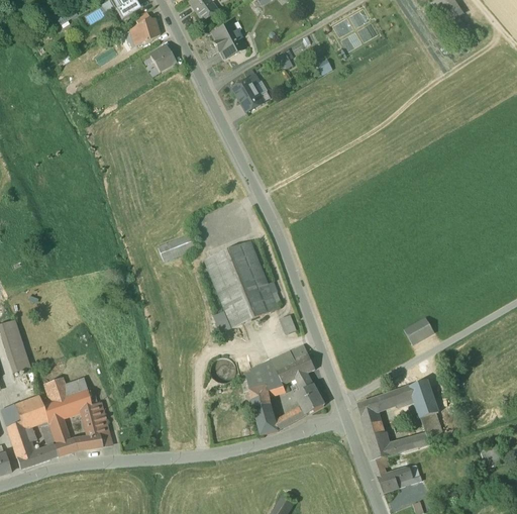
[(109,0),(115,9),(114,10),(115,10),(121,19),(140,8),(135,0),(109,0)]
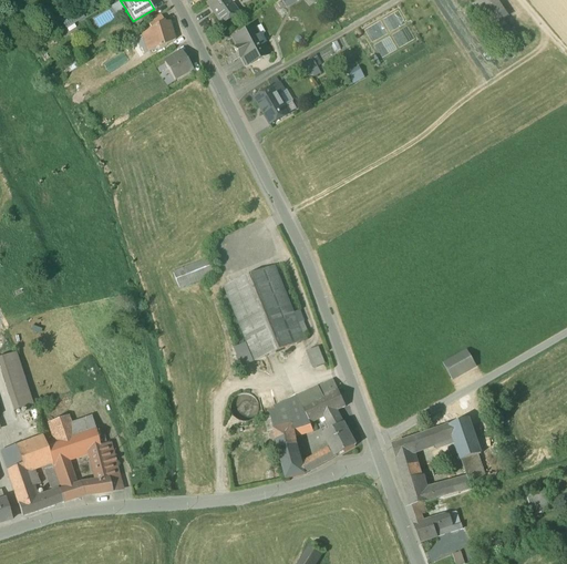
[(236,11),(227,0),(208,0),(206,2),(220,21),(236,11)]
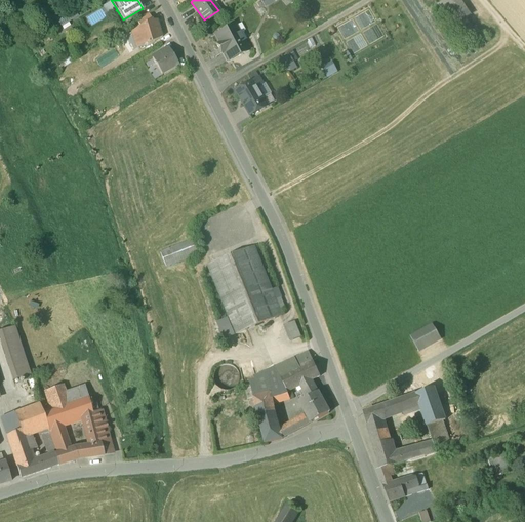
[(445,0),(441,3),(468,40),(482,30),(478,25),(475,27),(468,16),(473,13),(463,0),(445,0)]
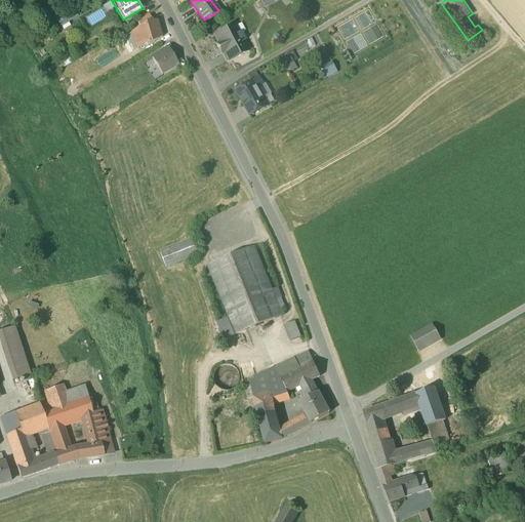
[(148,12),(136,19),(139,25),(151,16),(148,12)]
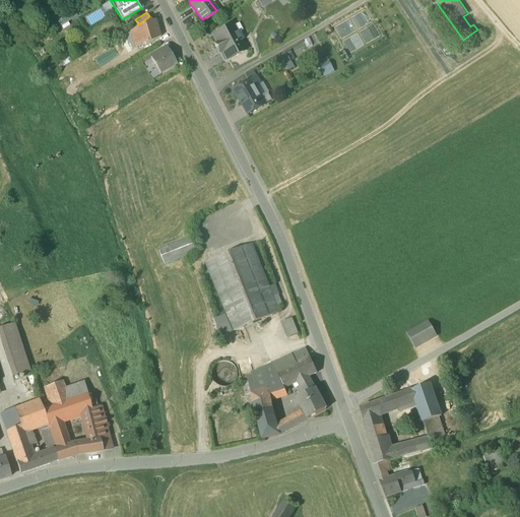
[(138,24),(129,29),(132,35),(135,45),(144,42),(145,44),(159,35),(155,21),(153,22),(149,16),(138,24)]
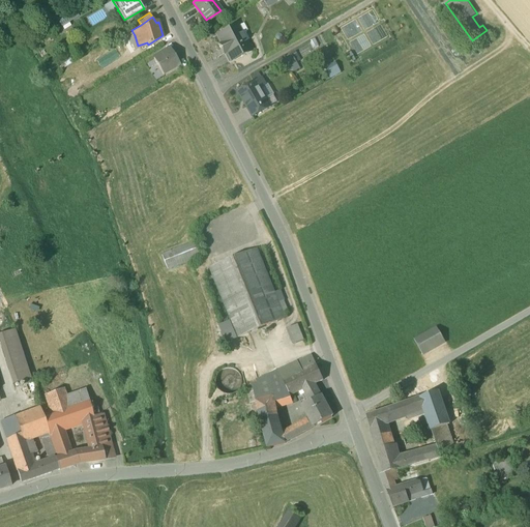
[(245,28),(242,22),(236,25),(234,26),(242,41),(244,39),(247,38),(244,32),(245,28)]
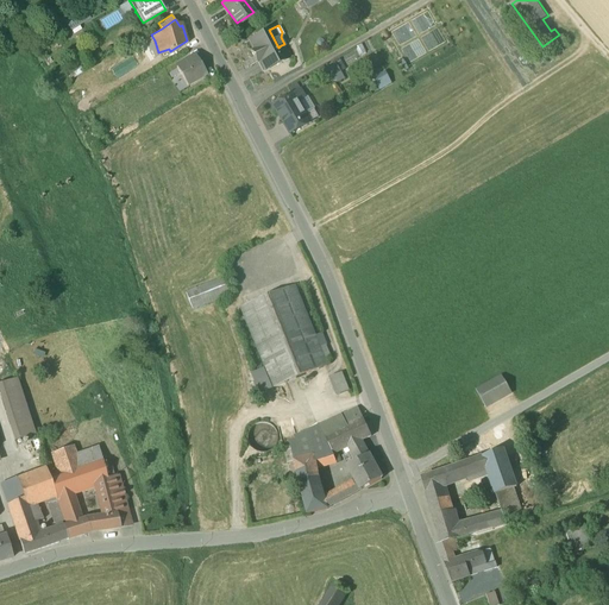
[(271,27),(249,38),(253,48),(251,50),(256,61),(259,58),(264,68),(287,57),(281,45),(278,48),(269,30),(271,29),(271,27)]
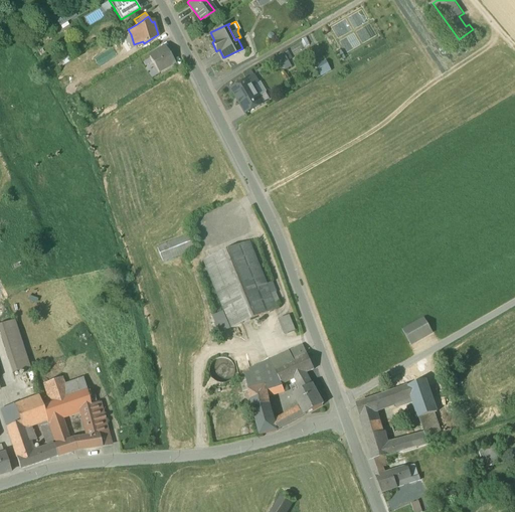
[(165,47),(160,49),(159,48),(149,53),(159,70),(173,61),(165,47)]
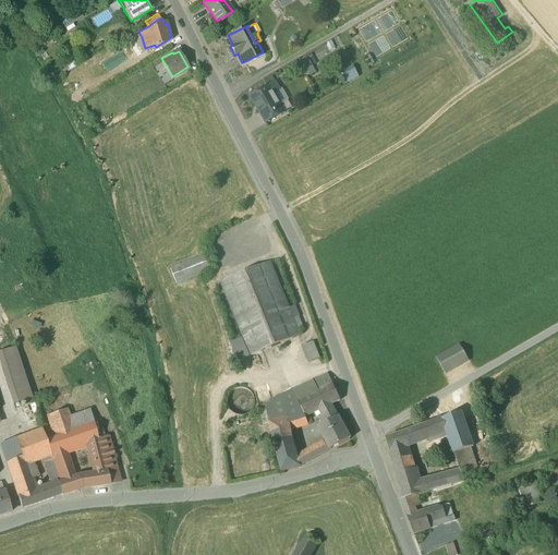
[(315,68),(308,57),(299,62),(305,73),(315,68)]
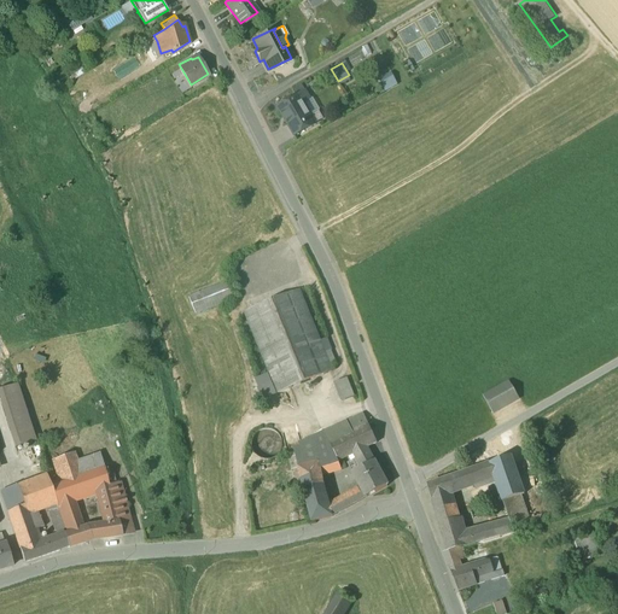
[(388,87),(398,81),(392,70),(380,77),(388,87)]
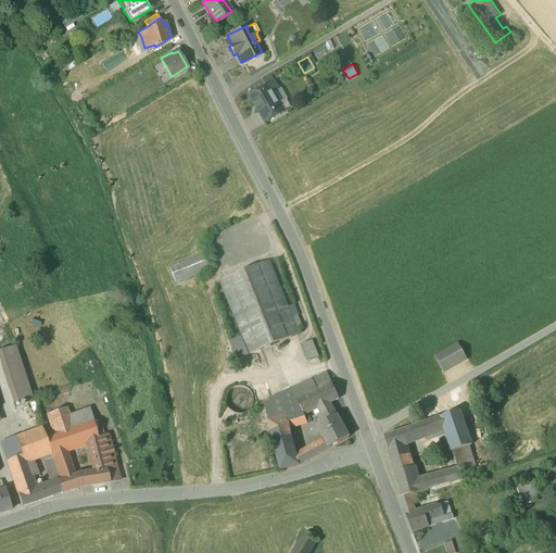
[(275,82),(251,96),(265,121),(277,114),(275,111),(276,111),(275,110),(281,105),(273,90),(278,87),(275,82)]
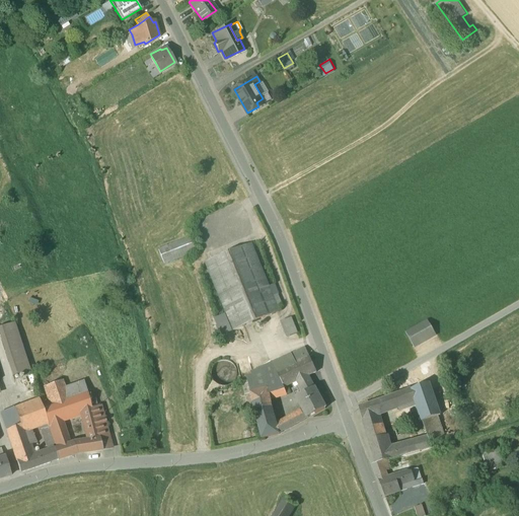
[(193,232),(166,242),(171,255),(198,244),(193,232)]
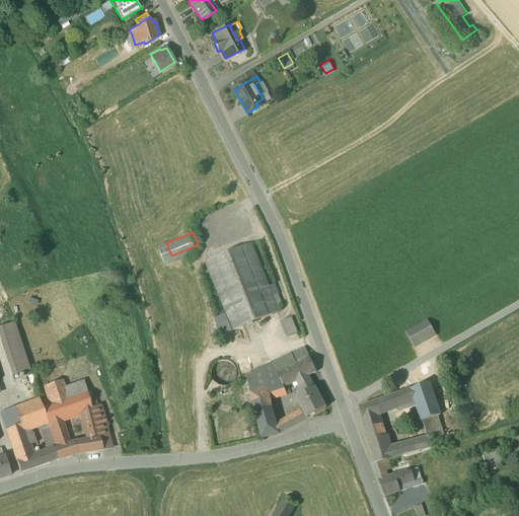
[(250,240),(206,260),(227,312),(216,316),(222,333),(279,308),(250,240)]
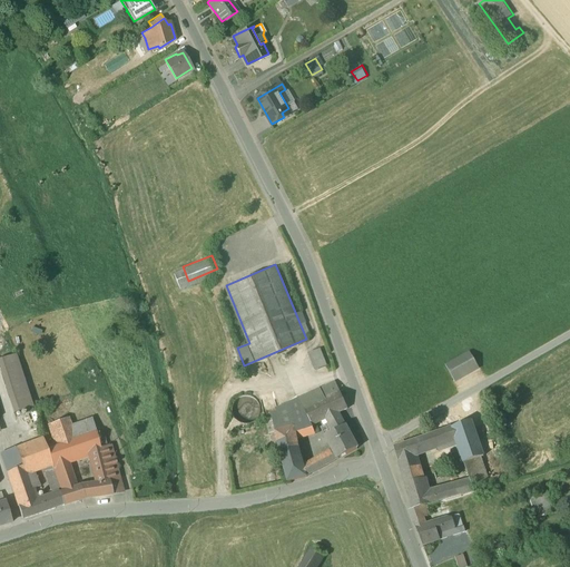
[(321,346),(311,350),(314,361),(316,361),(318,365),(326,362),(321,346)]
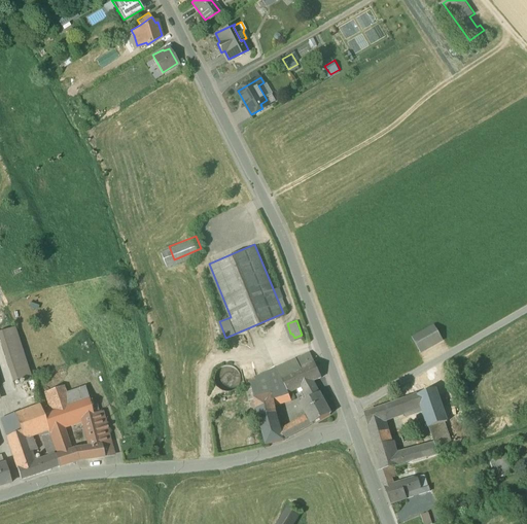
[(433,323),(412,337),(420,350),(442,338),(433,323)]
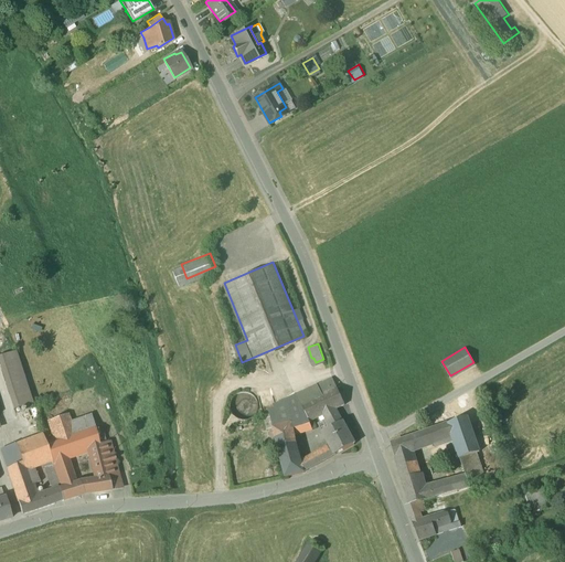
[(33,401),(16,348),(0,353),(0,364),(13,407),(33,401)]
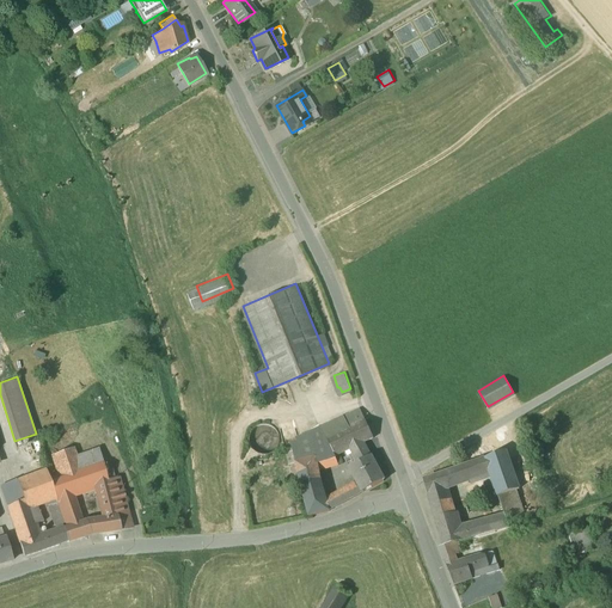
[(337,419),(320,428),(320,430),(294,440),(294,448),(297,460),(316,455),(318,467),(338,462),(335,454),(352,446),(362,441),(373,435),(360,407),(337,418),(337,419)]
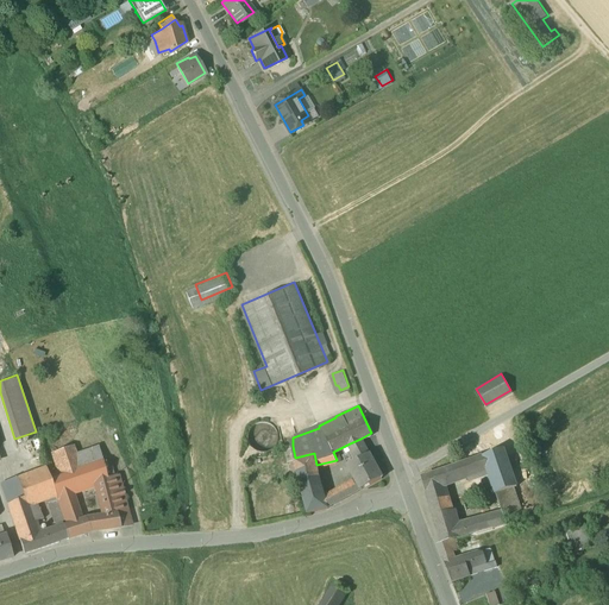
[(278,441),(280,435),(278,429),(275,424),(270,421),(263,420),(257,421),(252,424),(249,429),(248,435),(249,442),(252,447),(257,451),(264,452),(270,451),(275,447),(278,441)]
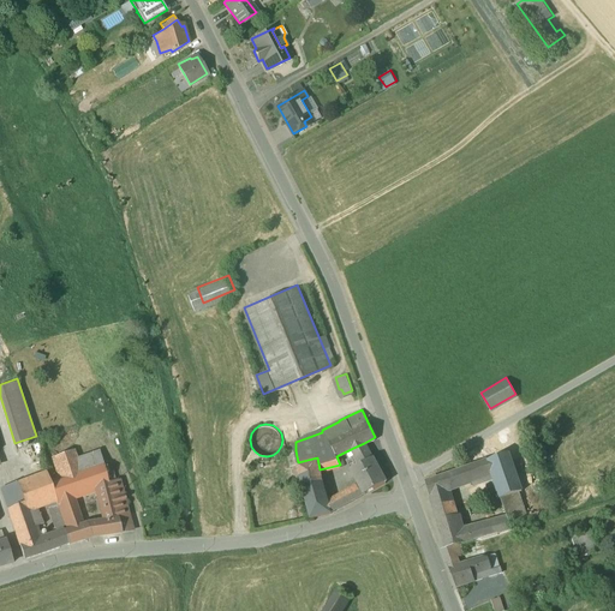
[(364,443),(353,448),(360,463),(372,456),(364,443)]
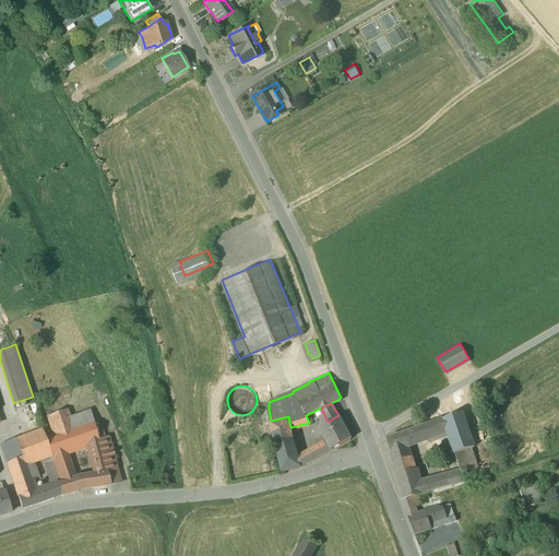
[(67,407),(47,414),(55,435),(74,428),(70,415),(67,407)]
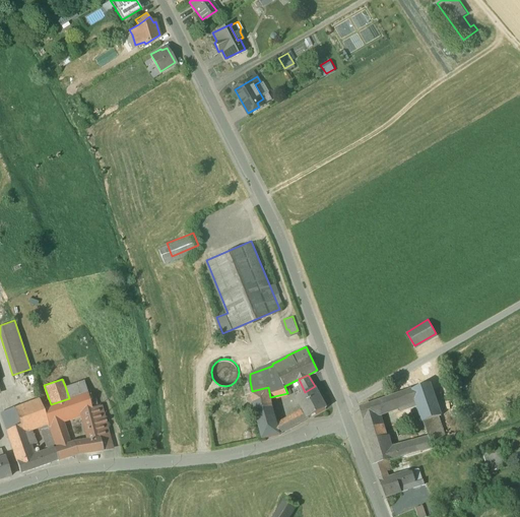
[(83,380),(65,386),(69,398),(87,392),(83,380)]
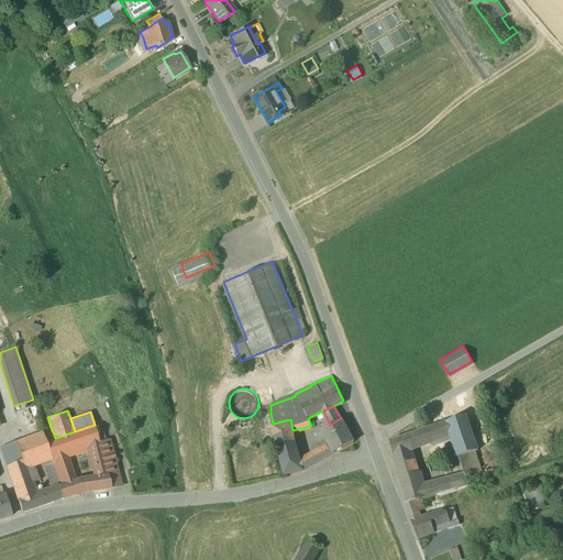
[(273,424),(271,413),(265,415),(271,442),(276,440),(272,424),(273,424)]
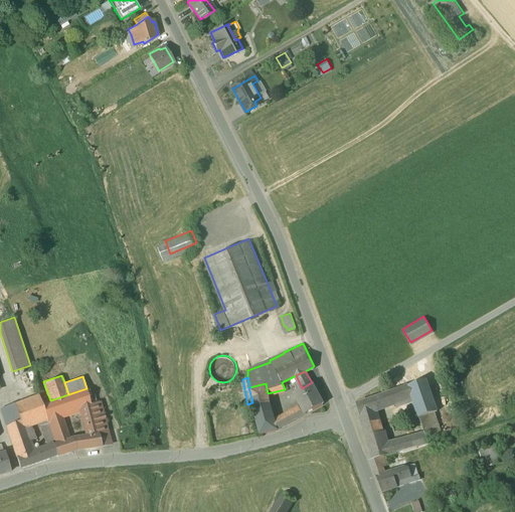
[(426,377),(408,384),(412,397),(419,415),(434,410),(438,409),(426,377)]
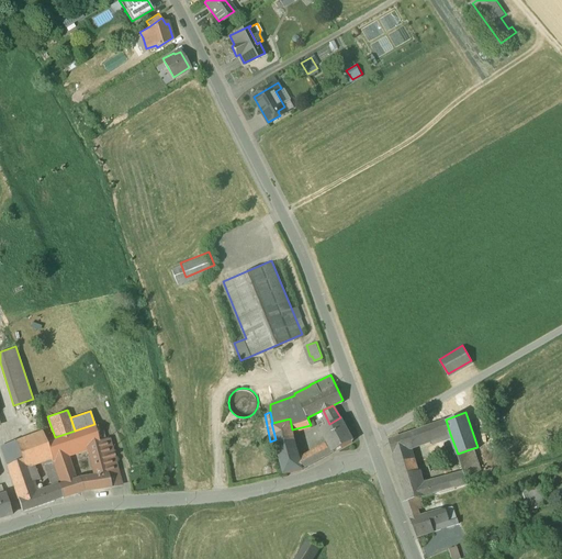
[(329,424),(321,428),(328,442),(333,450),(352,439),(340,417),(329,424)]
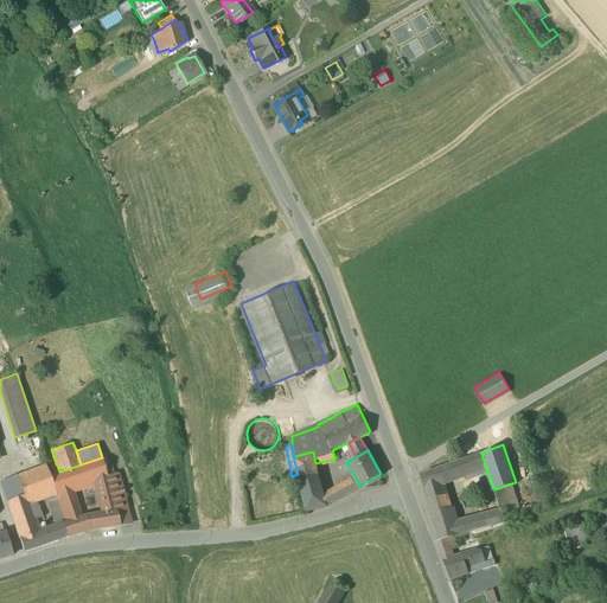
[(294,456),(293,456),(298,474),(307,511),(326,505),(324,494),(315,463),(313,451),(294,456)]
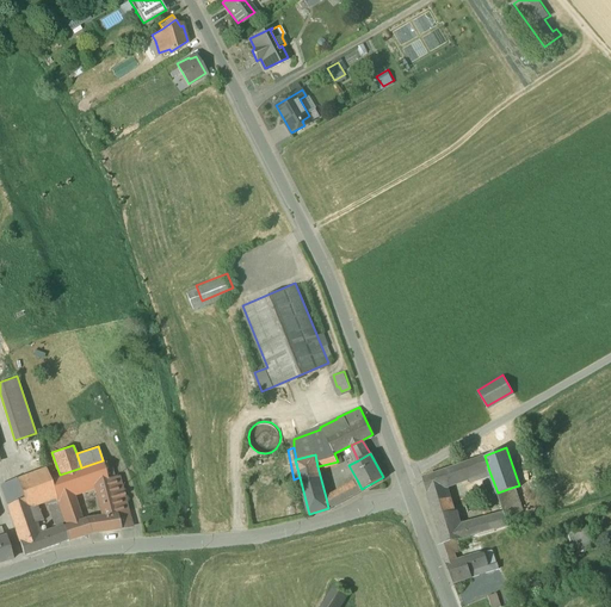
[(485,456),(457,465),(463,478),(469,476),(470,478),(489,471),(485,456)]
